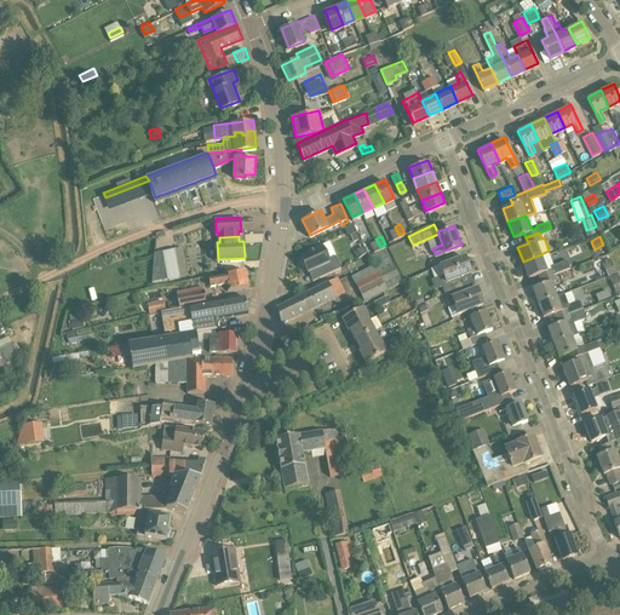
[(375,239),(371,241),(374,251),(380,247),(375,239)]
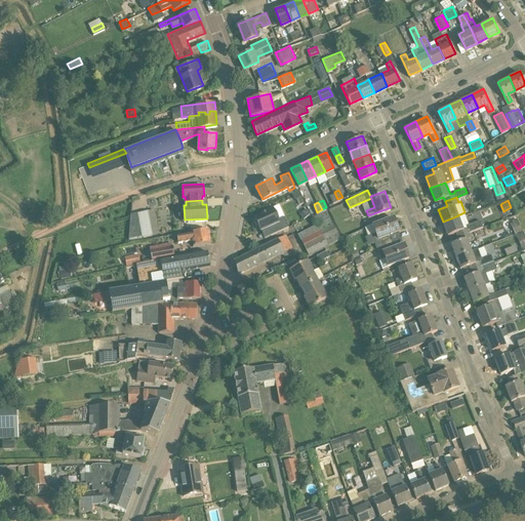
[(273,205),(260,210),(261,213),(254,216),(255,217),(254,218),(256,224),(258,224),(260,229),(268,226),(271,233),(288,225),(284,214),(278,217),(273,205)]
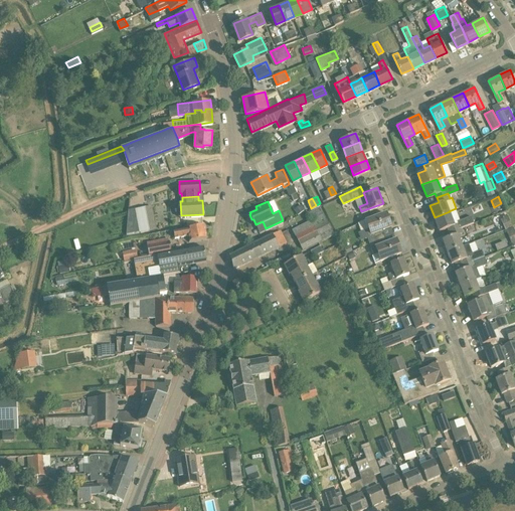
[(298,212),(305,207),(301,202),(294,208),(298,212)]
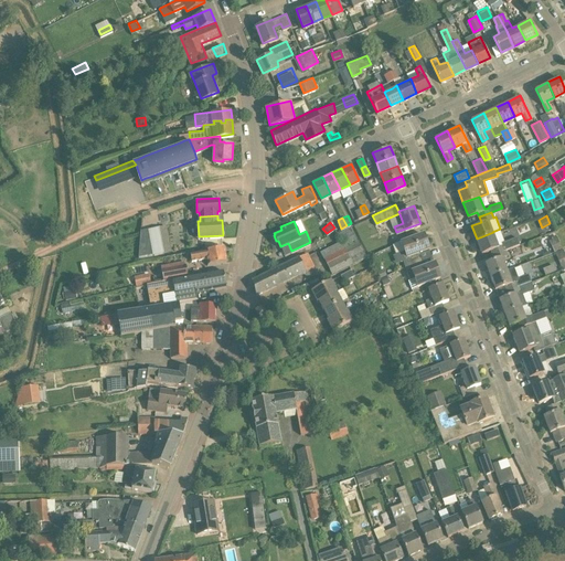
[(350,224),(337,232),(344,246),(324,256),(332,273),(366,255),(350,224)]
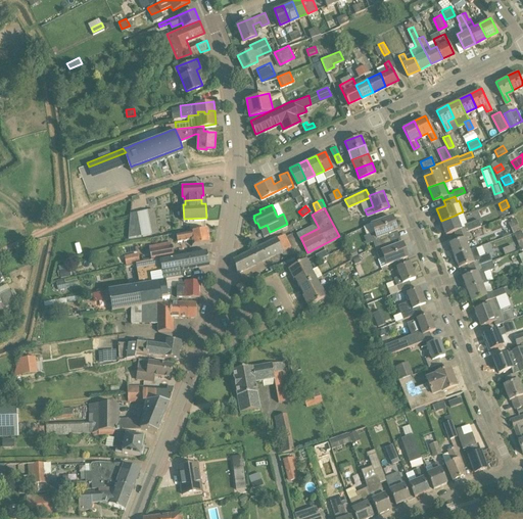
[(146,208),(138,209),(142,234),(151,232),(146,208)]
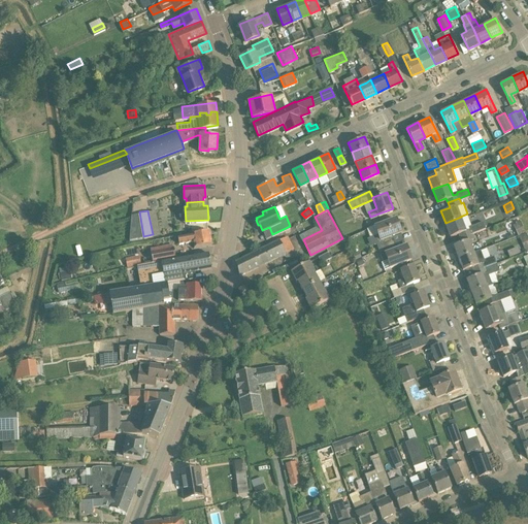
[(401,230),(396,217),(375,225),(374,223),(367,227),(370,235),(373,234),(378,247),(395,240),(392,234),(401,230)]
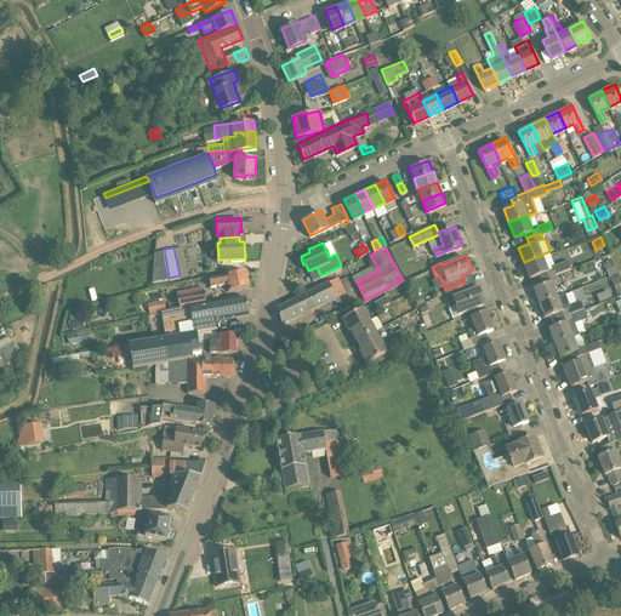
[(551,264),(552,267),(547,269),(542,255),(524,262),(529,277),(539,273),(541,278),(554,272),(571,266),(568,258),(551,264)]
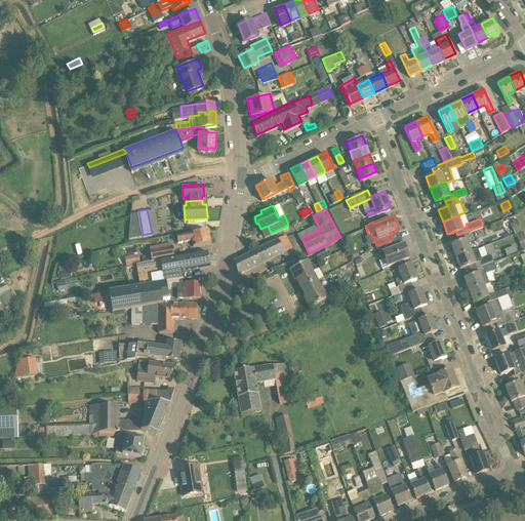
[(523,228),(517,216),(513,218),(513,219),(511,222),(515,232),(523,228)]
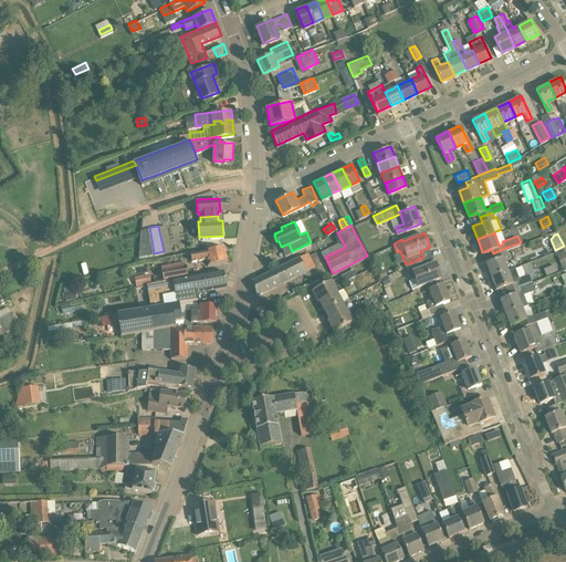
[(224,246),(191,251),(192,259),(200,258),(200,257),(207,256),(209,263),(227,260),(224,246)]
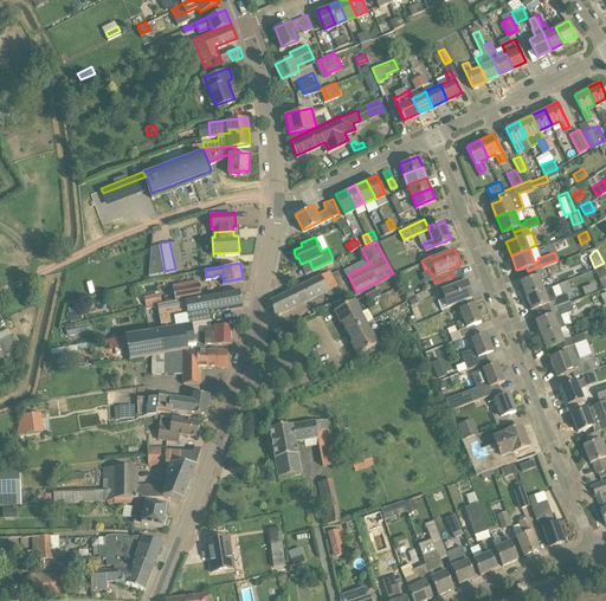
[(539,273),(543,272),(541,265),(528,271),(530,277),(521,280),(526,293),(543,288),(539,273)]
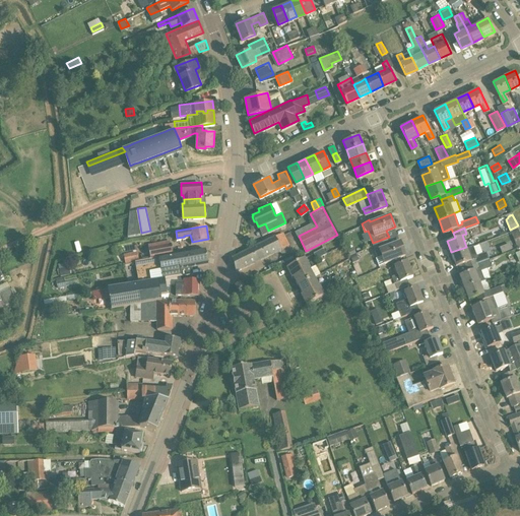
[(512,234),(515,233),(519,244),(519,232),(518,228),(511,230),(512,234)]
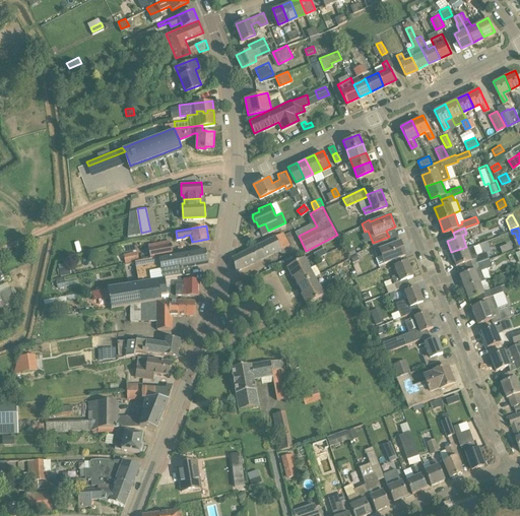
[(288,243),(283,231),(233,256),(236,269),(288,243)]
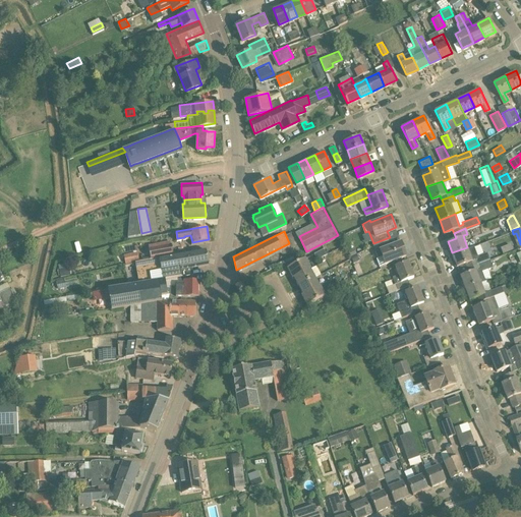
[(401,241),(393,244),(390,237),(373,243),(379,255),(377,256),(380,264),(406,254),(401,241)]
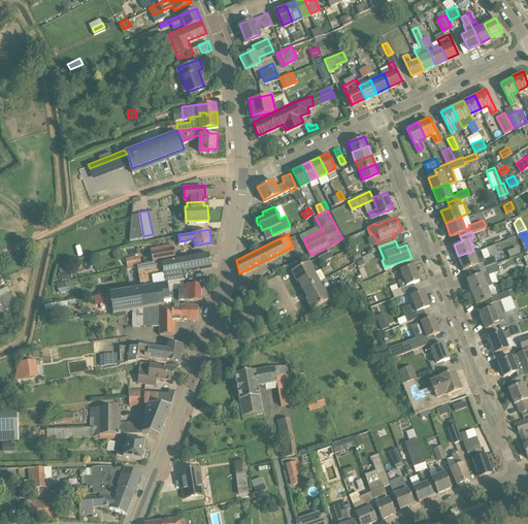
[(174,249),(173,244),(151,249),(152,253),(153,259),(175,255),(174,249)]
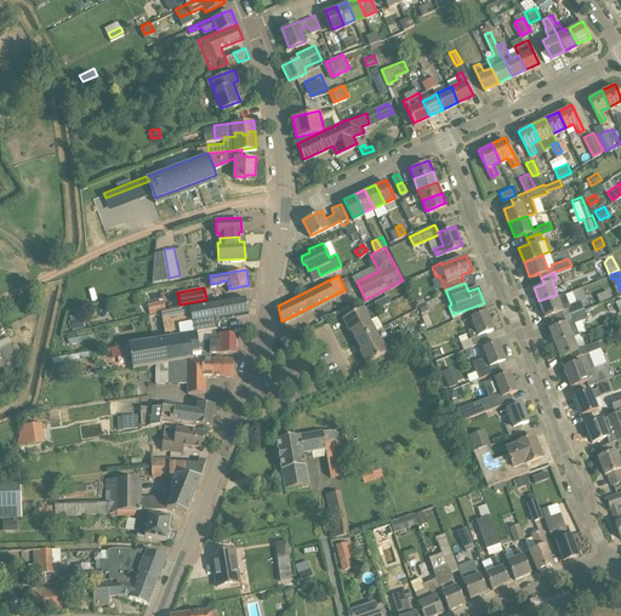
[(557,295),(539,301),(545,315),(554,312),(557,318),(584,307),(581,298),(569,303),(565,291),(557,295)]
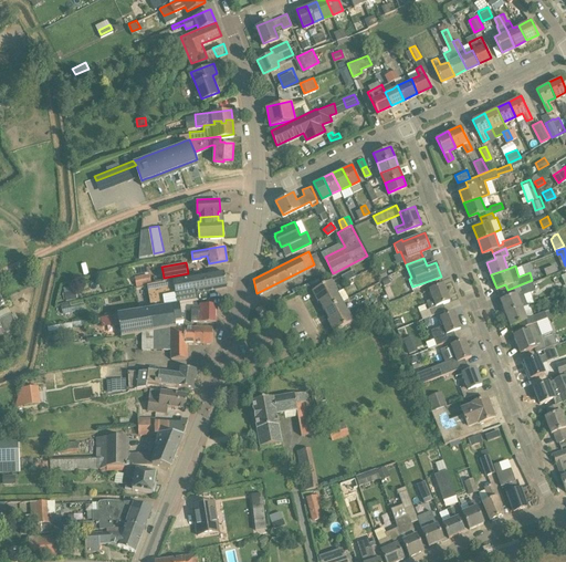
[(381,277),(387,273),(384,267),(378,270),(381,277)]
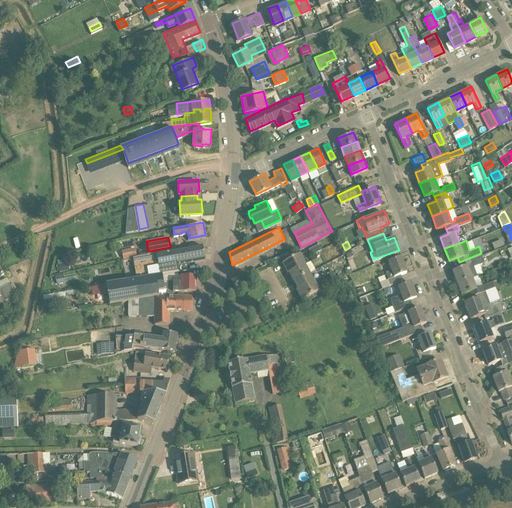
[(321,248),(318,242),(309,247),(312,253),(321,248)]
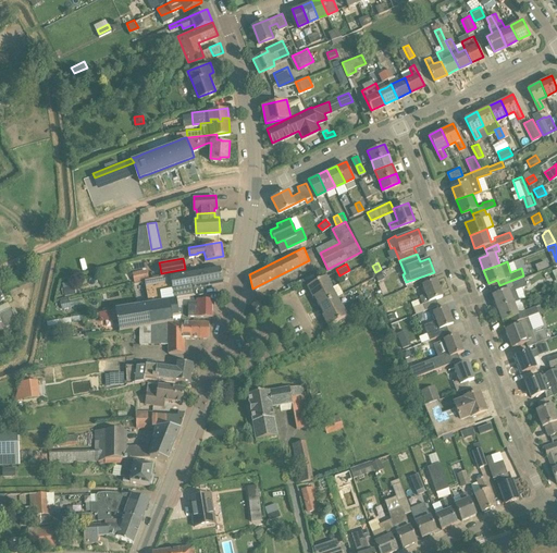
[(220,265),(152,277),(145,279),(149,302),(176,296),(194,294),(192,286),(223,281),(220,265)]
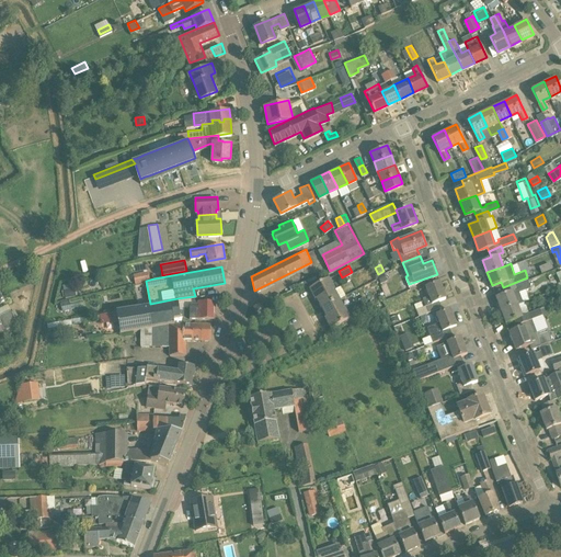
[(140,271),(142,281),(150,280),(148,270),(140,271)]
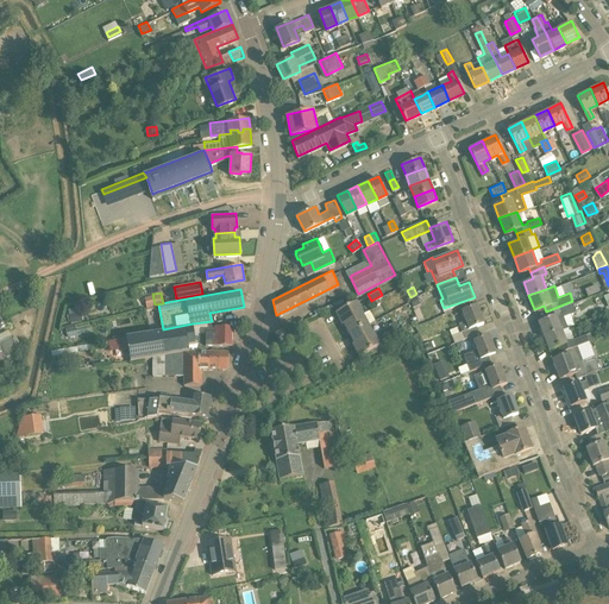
[(416,294),(410,297),(414,306),(421,302),(416,294)]
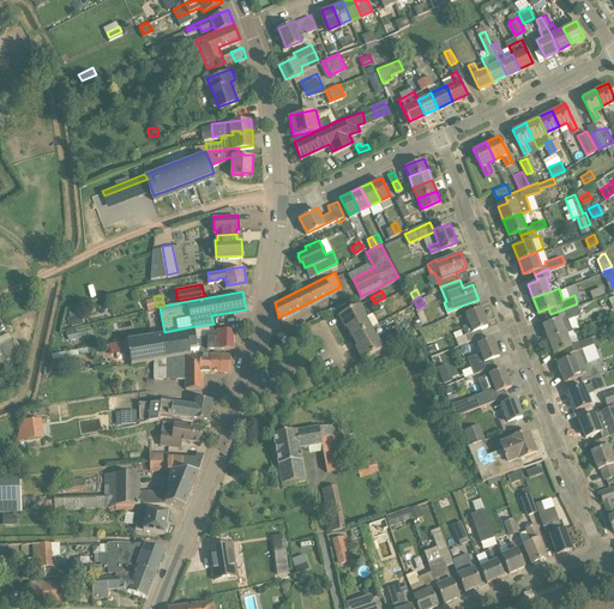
[(366,314),(360,302),(338,313),(345,326),(347,325),(357,344),(355,345),(362,357),(384,345),(377,335),(366,314)]
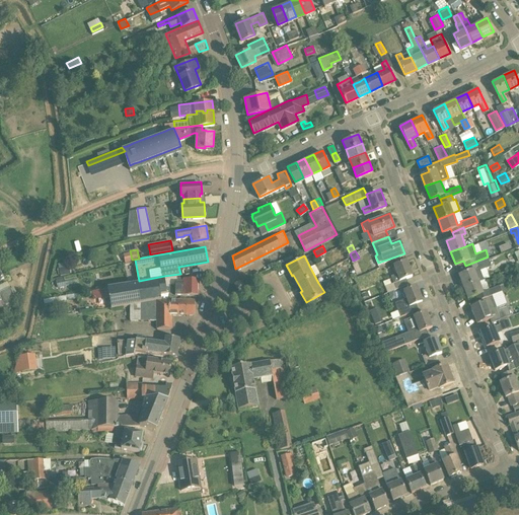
[(488,256),(465,266),(466,270),(458,274),(463,285),(478,280),(473,268),(478,266),(479,266),(479,268),(491,264),(488,256)]
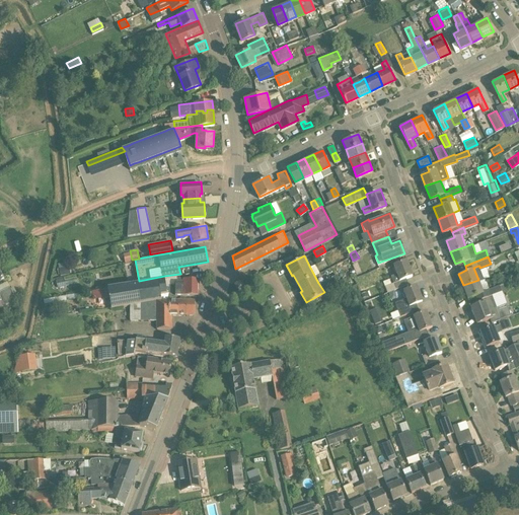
[(406,259),(393,264),(396,272),(391,274),(393,281),(385,284),(387,290),(396,287),(409,282),(406,276),(412,274),(406,259)]
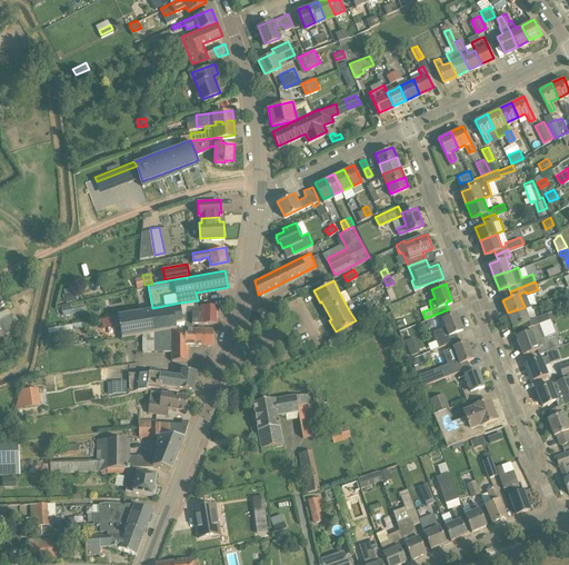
[(67,300),(78,298),(76,289),(65,291),(67,300)]
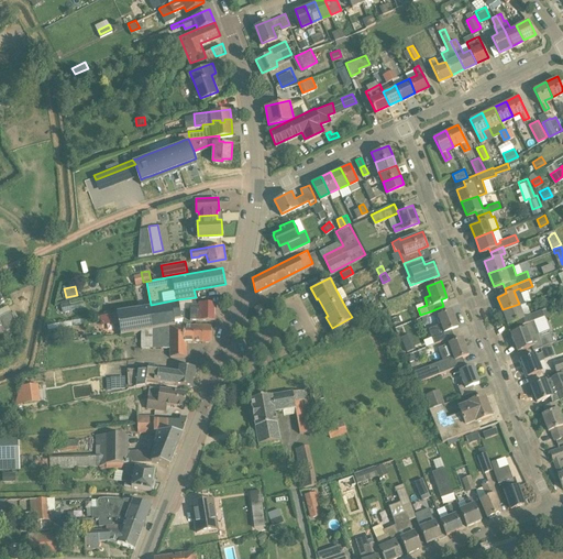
[(69,299),(61,300),(63,310),(72,308),(69,299)]
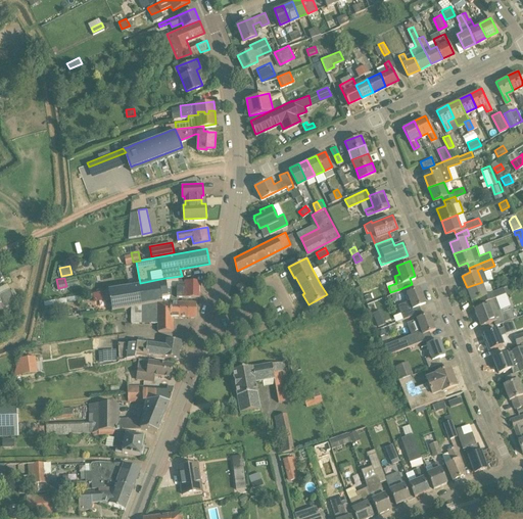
[(158,299),(192,300),(192,296),(200,297),(200,280),(185,280),(185,283),(177,283),(177,285),(171,285),(171,287),(168,287),(165,278),(140,283),(108,288),(111,305),(131,302),(158,299)]
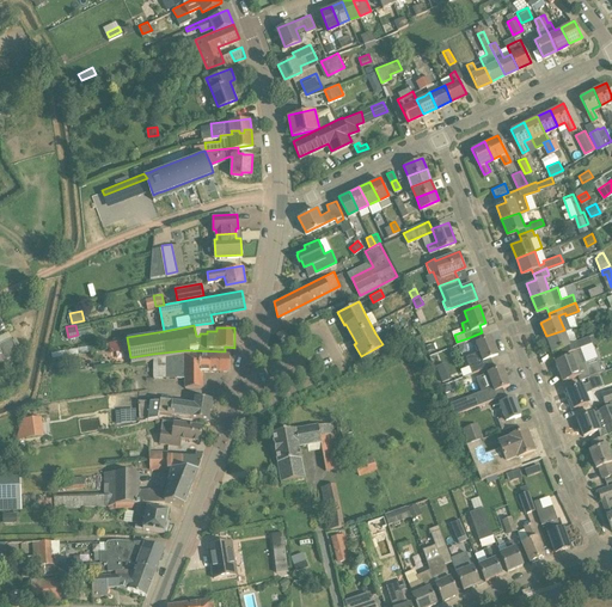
[(404,333),(401,326),(389,332),(392,339),(404,333)]
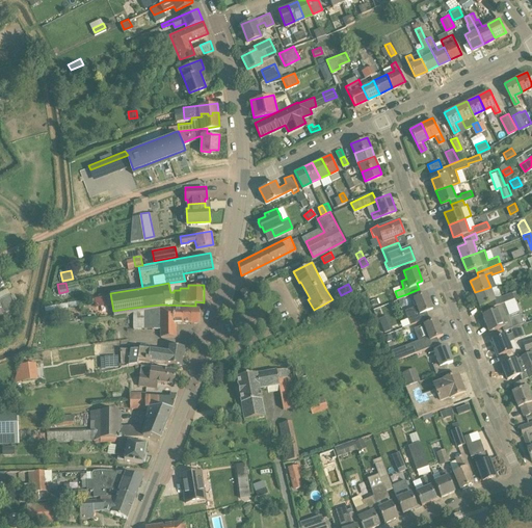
[(490,287),(475,292),(479,305),(488,301),(489,307),(501,301),(500,297),(502,296),(497,284),(490,287)]
